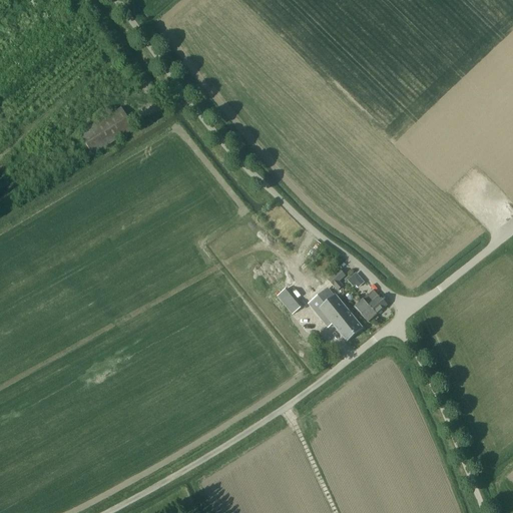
[(133,129),(120,108),(79,133),(92,154),(133,129)]
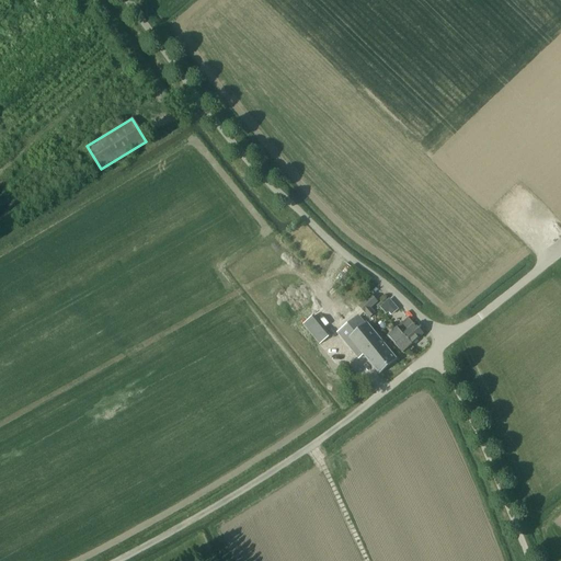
[(369,319),(375,313),(370,308),(377,302),(371,296),(358,307),(369,319)]
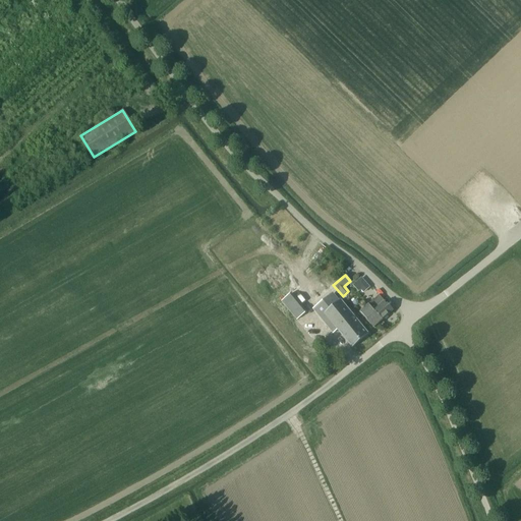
[(359,278),(351,285),(359,295),(367,287),(359,278)]
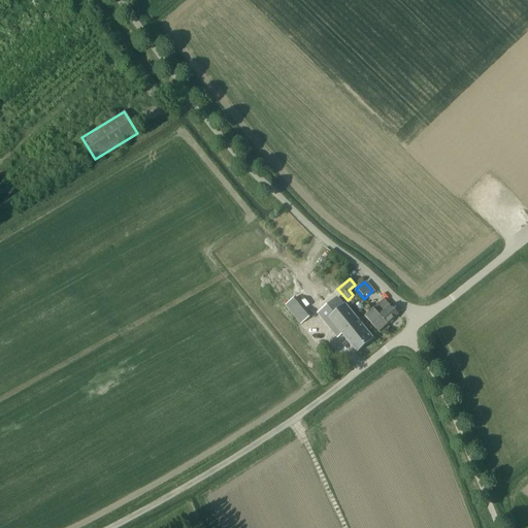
[(372,339),(344,305),(343,306),(336,297),(329,303),(331,305),(324,311),(357,352),(372,339)]
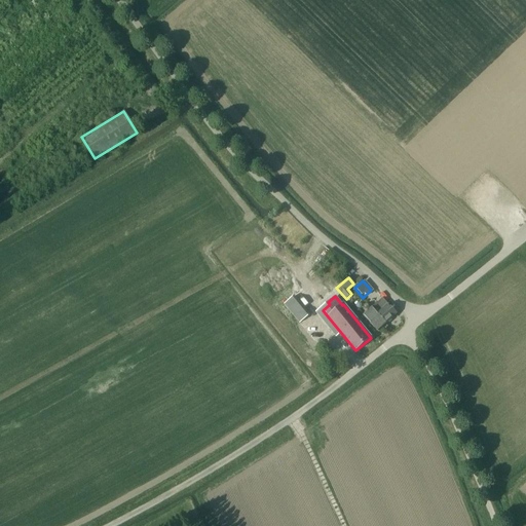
[(396,314),(382,298),(381,298),(382,299),(371,308),(385,324),(396,314)]
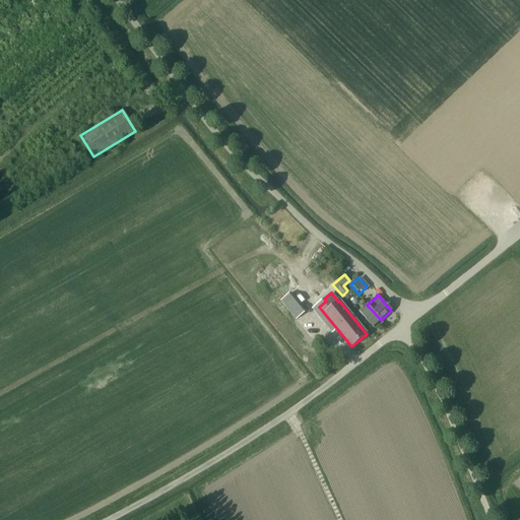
[(381,320),(367,305),(359,312),(373,327),(381,320)]
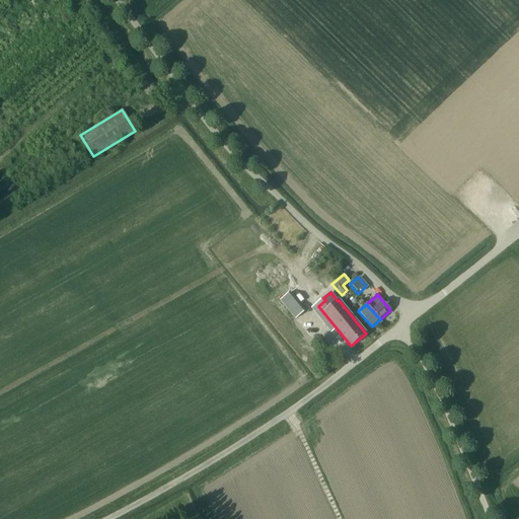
All buildings are outlined.
